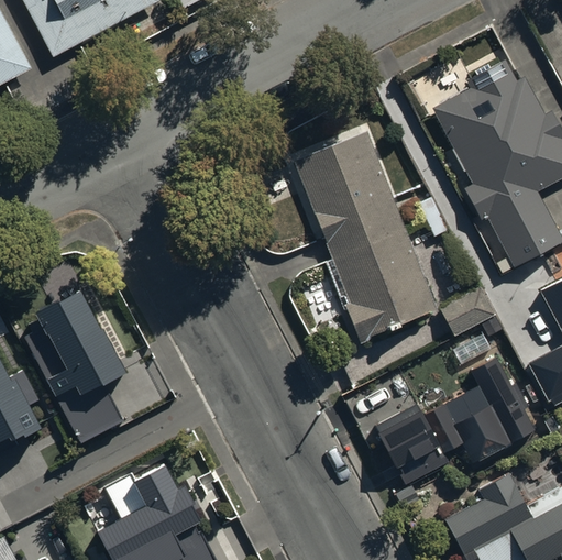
[(22,0),(55,57),(155,0),(22,0)]
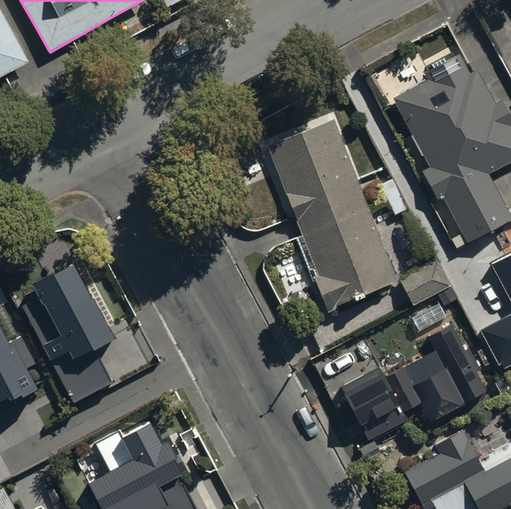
[(0,78),(28,64),(0,11),(0,78)]
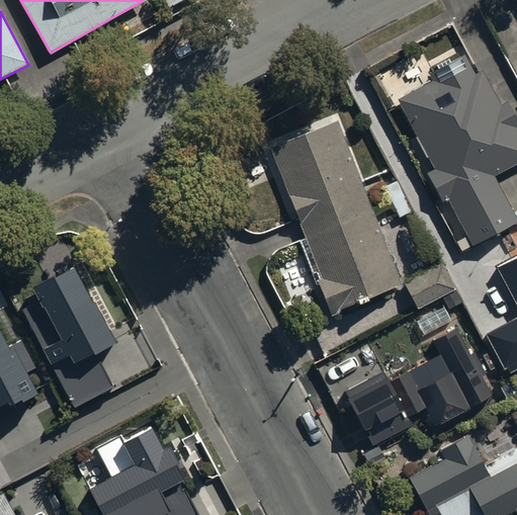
[(437,78),(398,100),(436,169),(427,173),(443,202),(449,198),(475,244),(516,221),(516,218),(493,175),(516,162),(516,120),(506,101),(500,104),(482,70),(475,74),(463,54),(433,71),(437,78)]
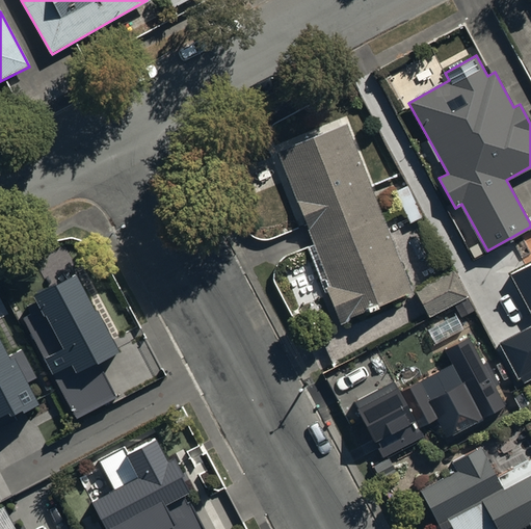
[(348,318),(413,292),(346,125),(277,152),(330,286),(326,288),(342,325),(350,322),(348,318)]
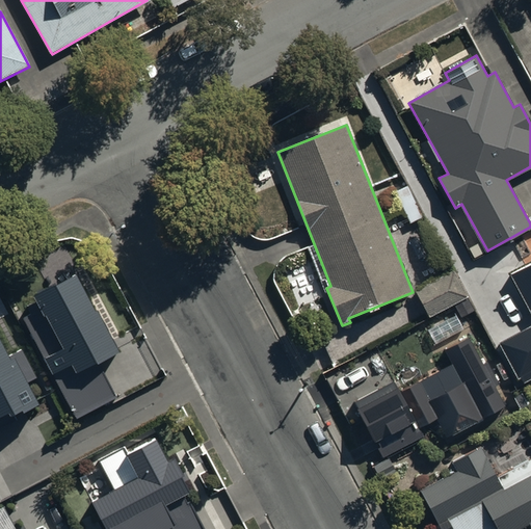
[(530,328),(502,344),(520,378),(530,372),(530,262),(509,274),(530,315),(530,328)]
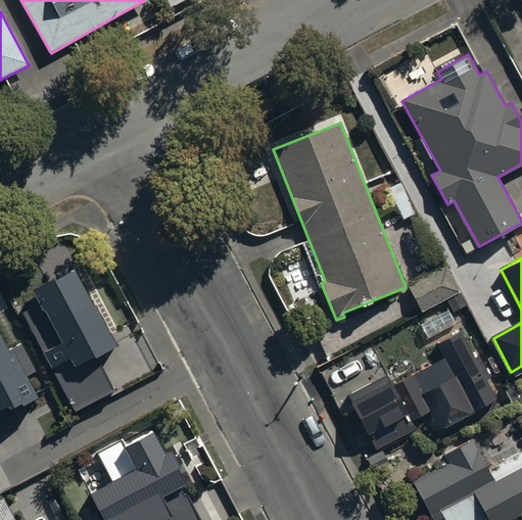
[(446,267),(409,285),(420,310),(459,292),(446,267)]
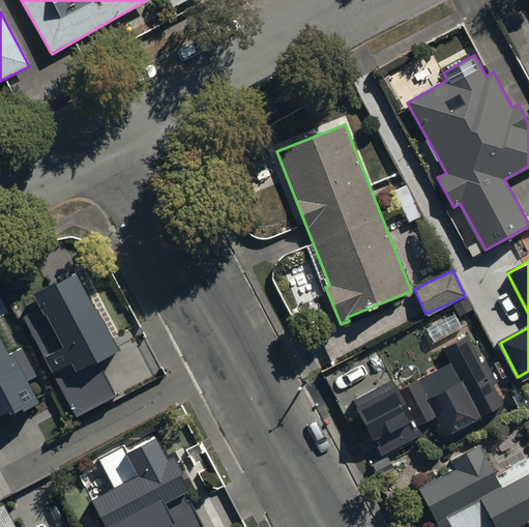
[(120,353),(80,272),(36,295),(40,303),(23,312),(78,420),(120,400),(103,362),(120,353)]
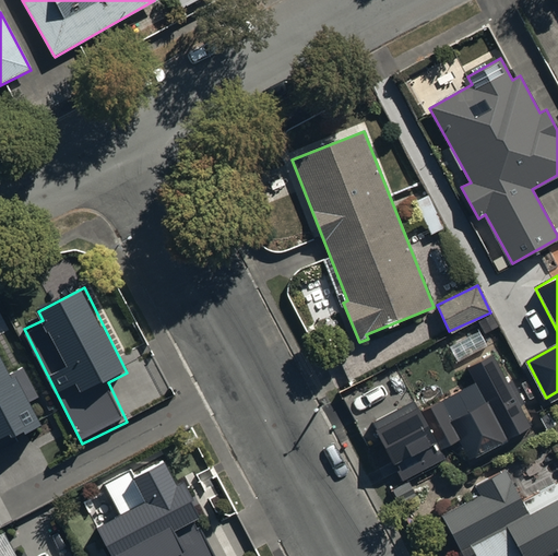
[(0,458),(22,448),(18,439),(43,425),(0,343),(0,458)]
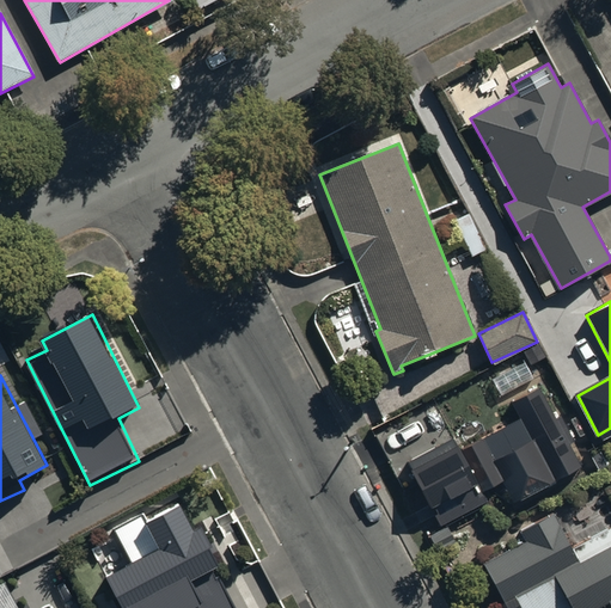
[(514,508),(584,471),(542,392),(513,406),(521,422),(462,454),(456,441),(409,465),(443,529),(488,505),(483,497),(503,486),(514,508)]
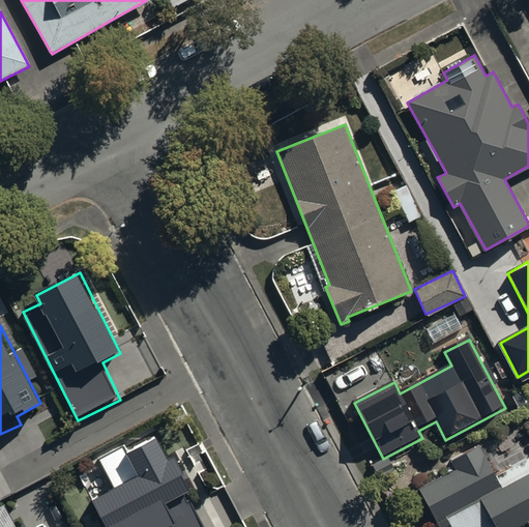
[(204,526),(186,491),(190,489),(174,457),(168,460),(155,435),(124,450),(137,475),(92,498),(107,526),(204,526)]
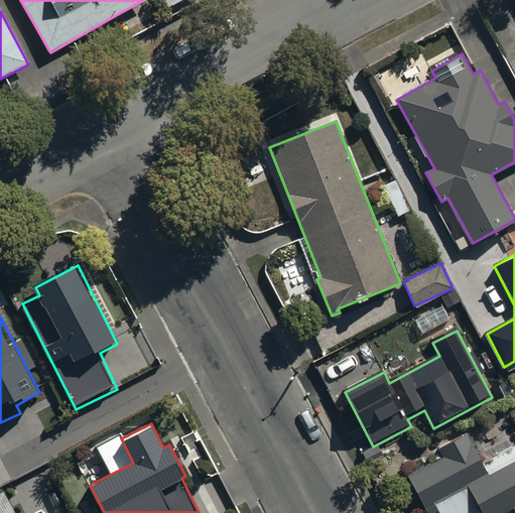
[(435,503),(440,512),(514,512),(514,444),(483,462),(468,432),(438,449),(442,457),(407,475),(425,508),(435,503)]
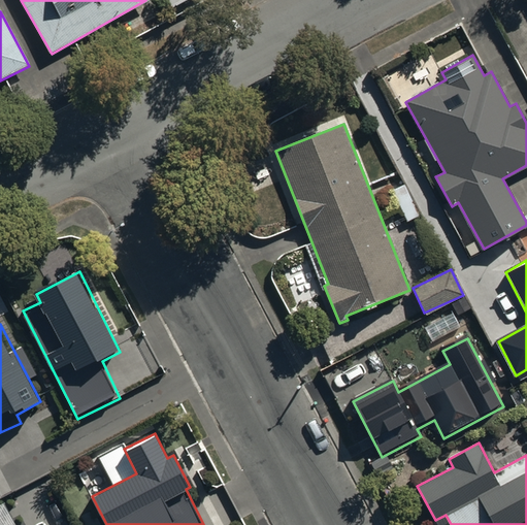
All buildings are outlined.
